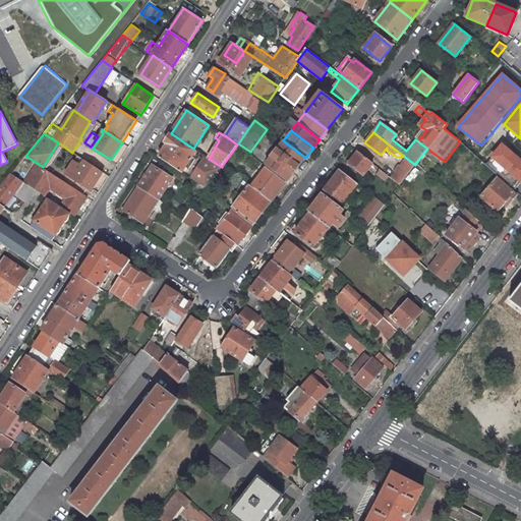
[(193,149),(171,133),(164,143),(167,145),(159,157),(182,173),(196,151),(193,149)]
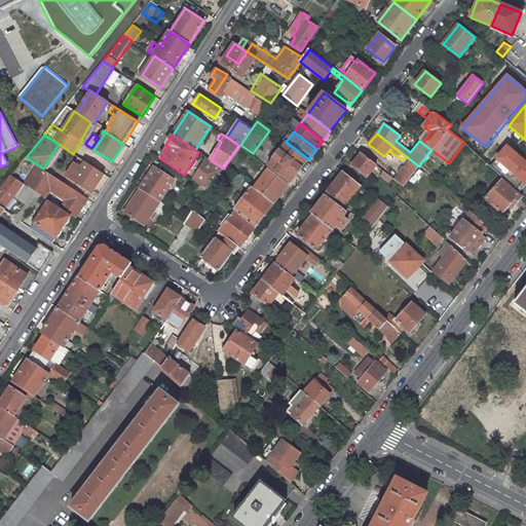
[(308,159),(287,143),(268,167),(289,184),(308,159)]
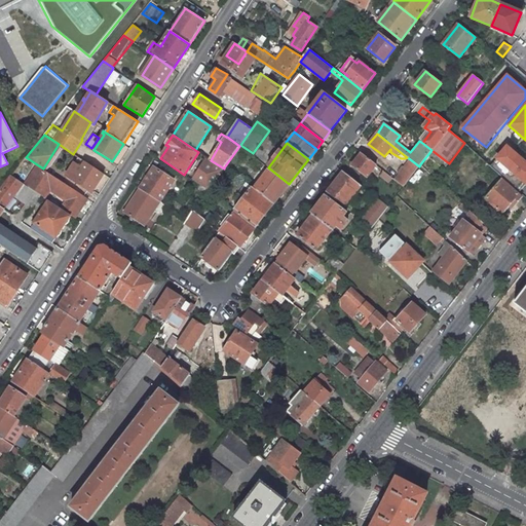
[(525,188),(525,160),(508,145),(492,163),(525,190),(525,188)]
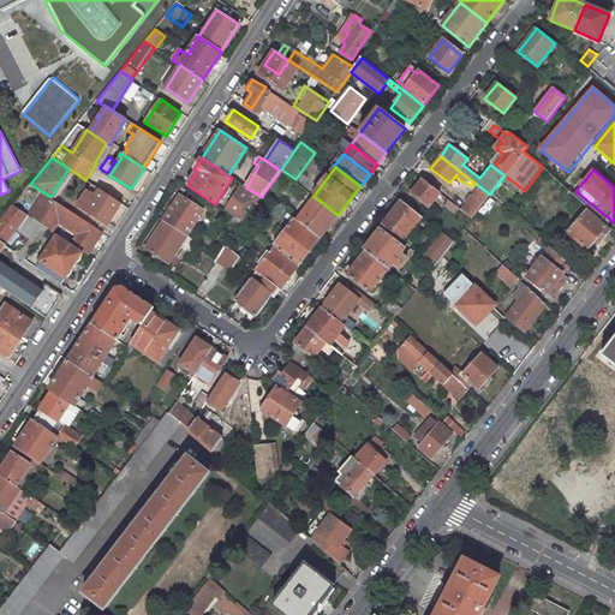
[(440,193),(422,179),(412,193),(429,207),(440,193)]
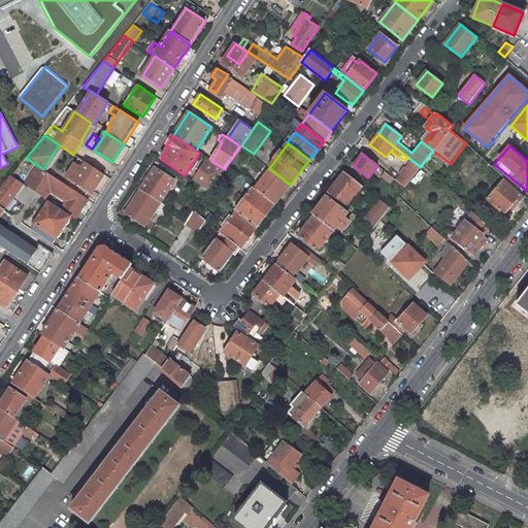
[(66,176),(71,179),(92,193),(104,174),(84,161),(79,158),(75,164),(74,164),(66,176)]
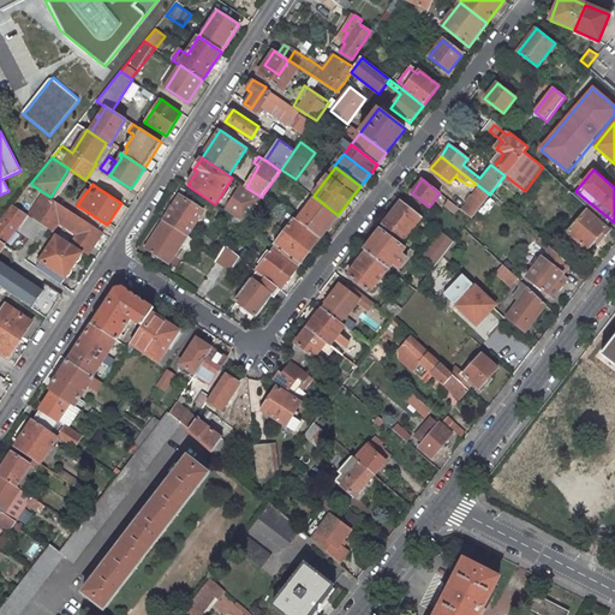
[(243,222),(262,197),(246,187),(243,185),(225,210),(243,222)]
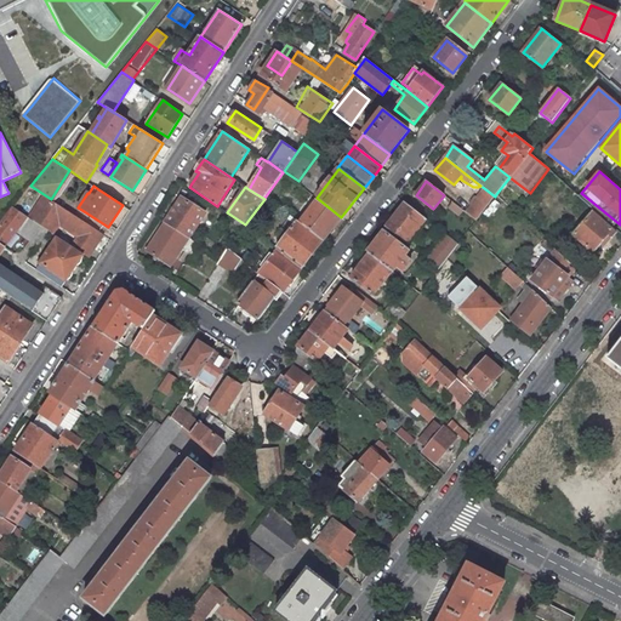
[(495,197),(484,188),(466,212),(469,215),(476,221),(495,197)]
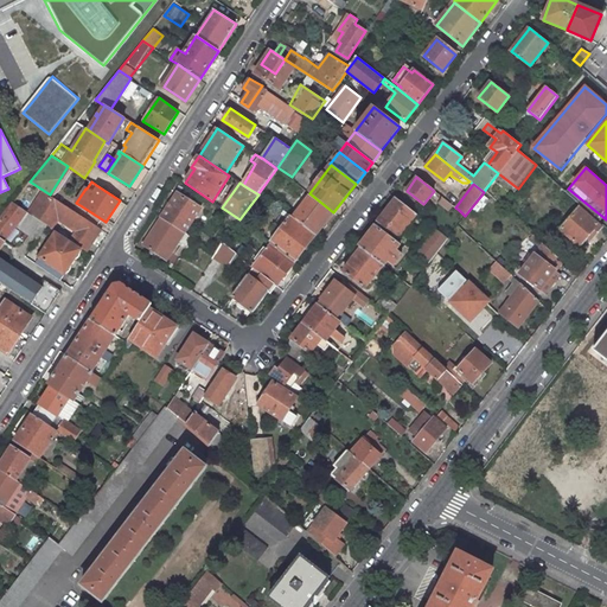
[(27,212),(48,225),(52,229),(57,222),(57,221),(59,218),(77,231),(81,232),(78,236),(91,244),(101,229),(42,190),(27,212)]
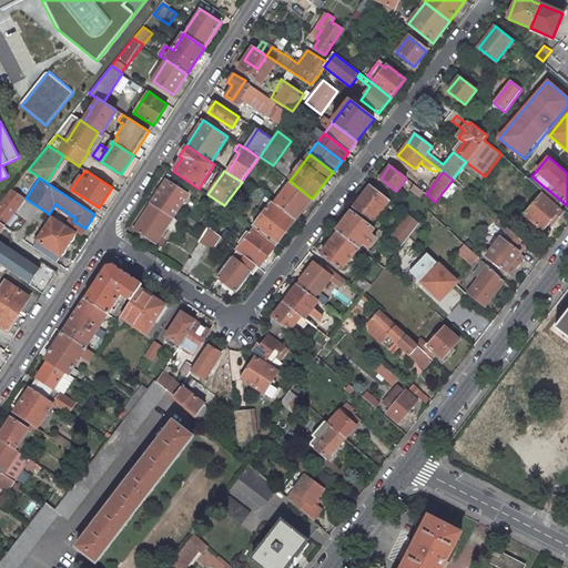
[(166,181),(151,204),(172,219),(188,195),(166,181)]
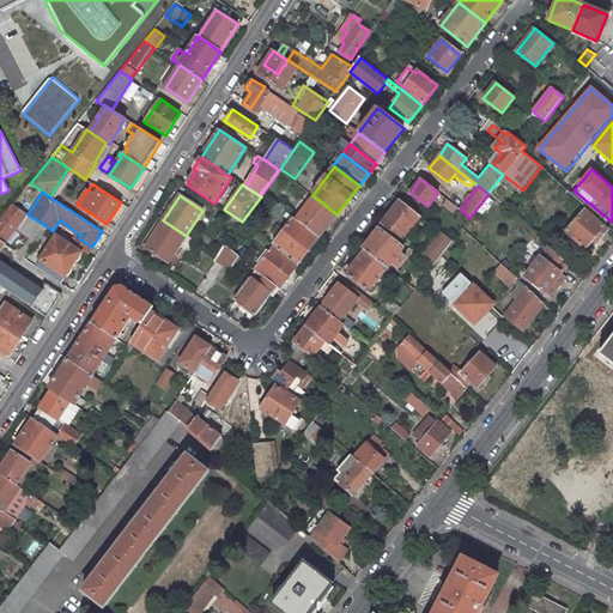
[(313,199),(295,220),(319,238),(335,216),(313,199)]
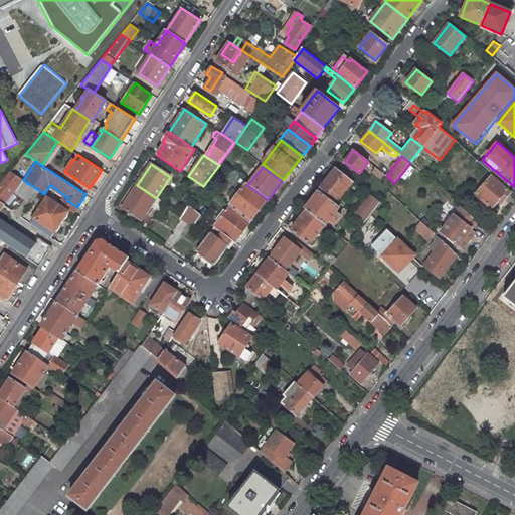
[(386,176),(375,167),(372,171),(386,183),(389,178),(386,176)]
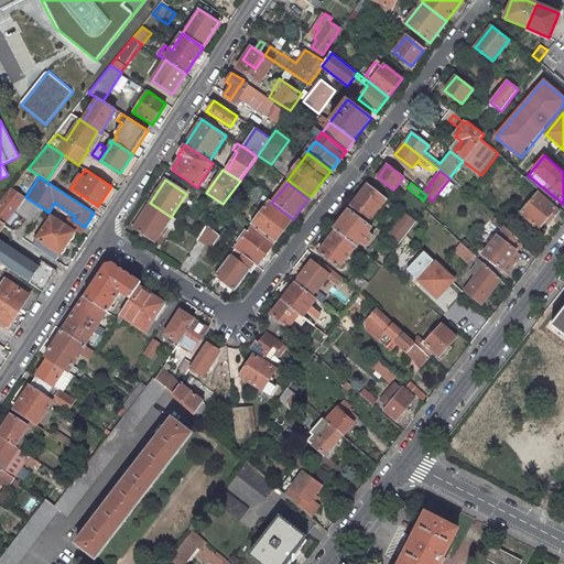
[(387,198),(368,185),(350,207),(369,221),(387,198)]
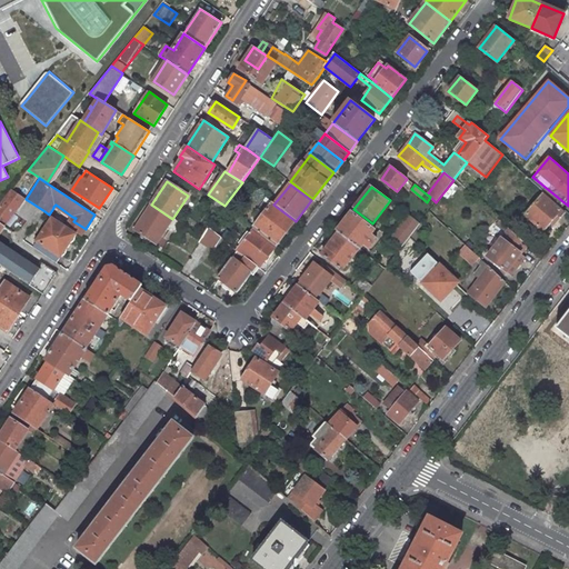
[(12,190),(0,205),(0,266),(42,295),(57,273),(42,265),(38,272),(0,246),(0,230),(15,212),(38,226),(45,211),(26,199),(12,190)]
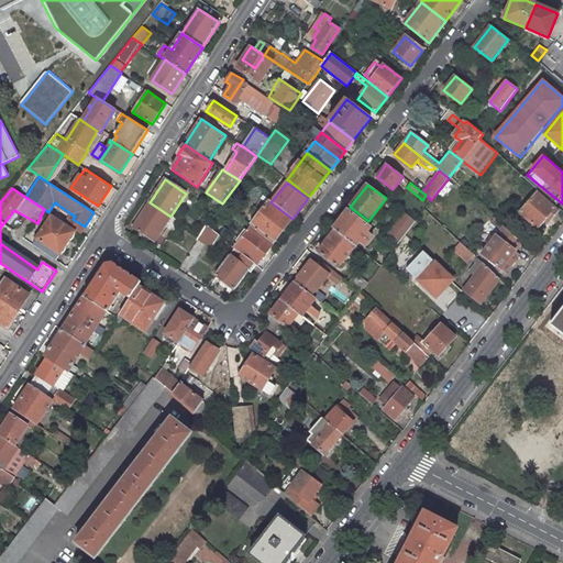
[(558,211),(538,192),(520,212),(538,229),(544,220),(548,223),(558,211)]
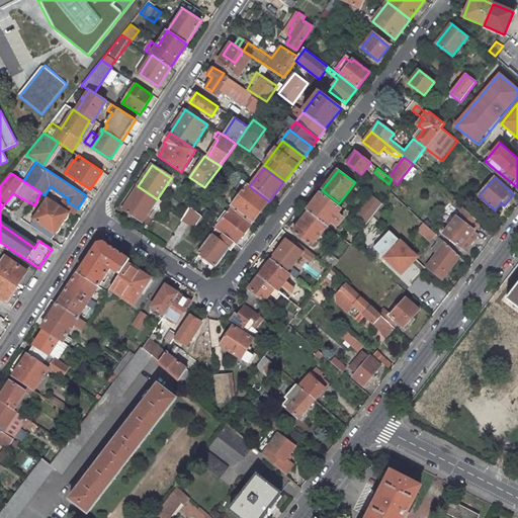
[(249,186),(248,185),(231,207),(232,208),(252,224),(269,201),(249,186)]
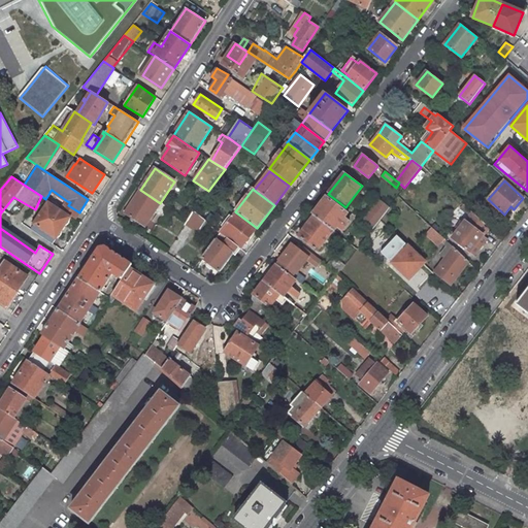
[(62,210),(75,219),(79,212),(68,205),(70,202),(67,201),(52,190),(50,192),(50,193),(66,203),(62,210)]
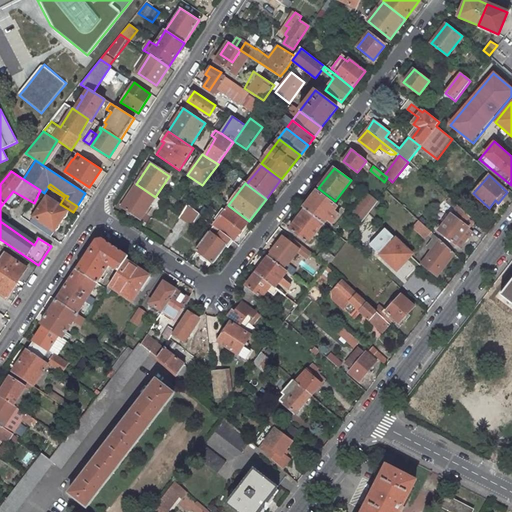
[(155,197),(136,184),(121,207),(140,220),(155,197)]
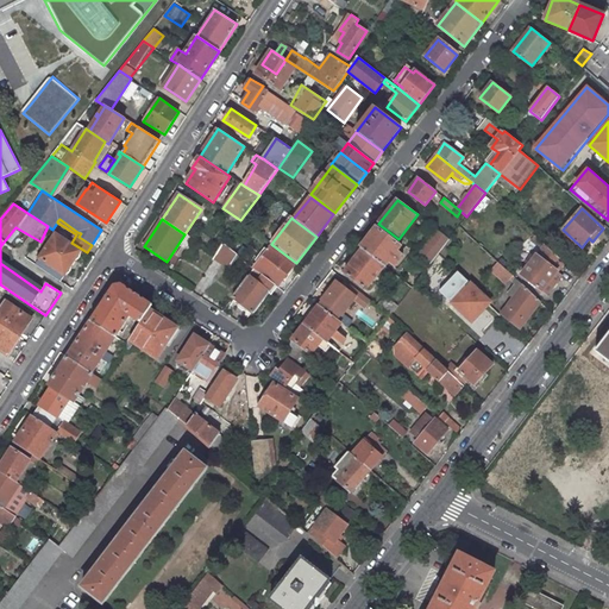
[(376,227),(360,248),(363,249),(384,267),(385,267),(389,262),(395,267),(403,256),(396,251),(401,246),(376,227)]
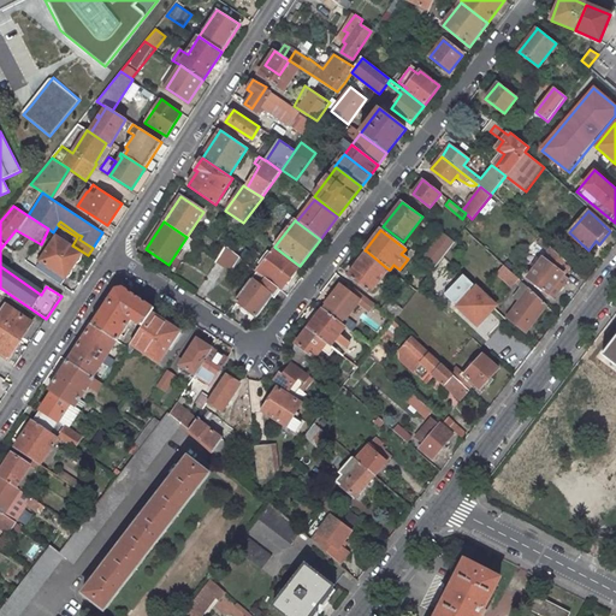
[(455,242),(442,232),(422,256),(436,267),(444,256),(455,242)]
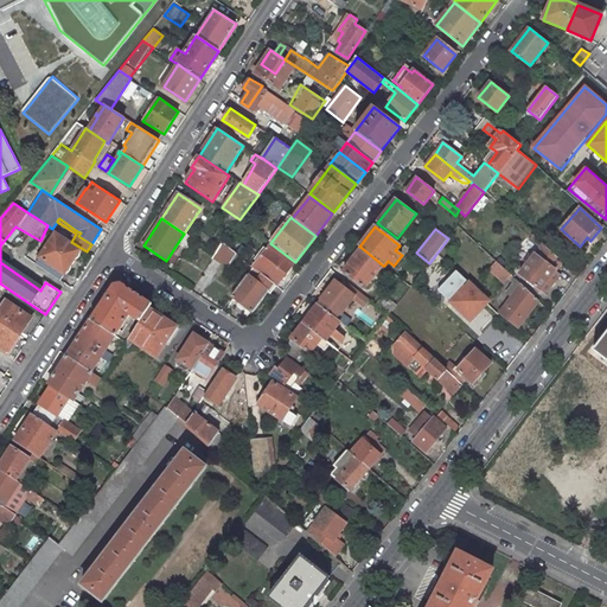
[(56,234),(39,257),(64,274),(65,273),(65,274),(69,272),(70,269),(71,266),(70,264),(74,259),(75,260),(78,257),(80,255),(81,251),(80,250),(56,234)]
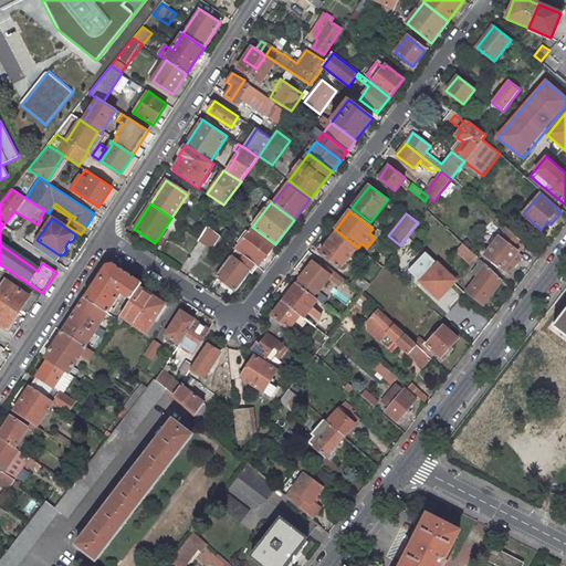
[(499,220),(495,224),(503,231),(506,228),(499,220)]
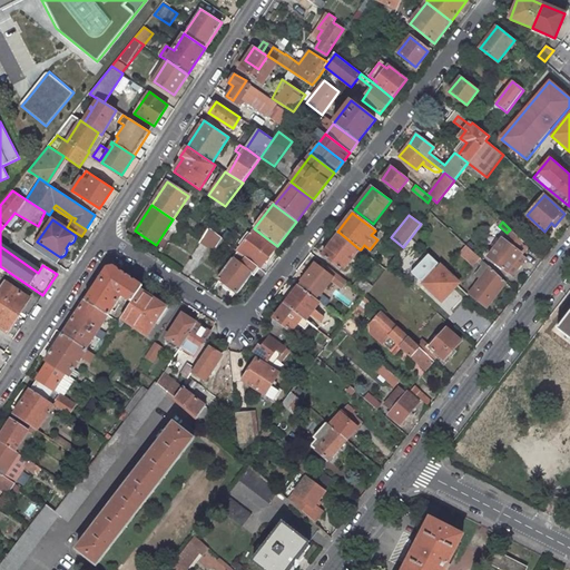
[(223,239),(209,229),(202,239),(199,242),(214,251),(223,239)]
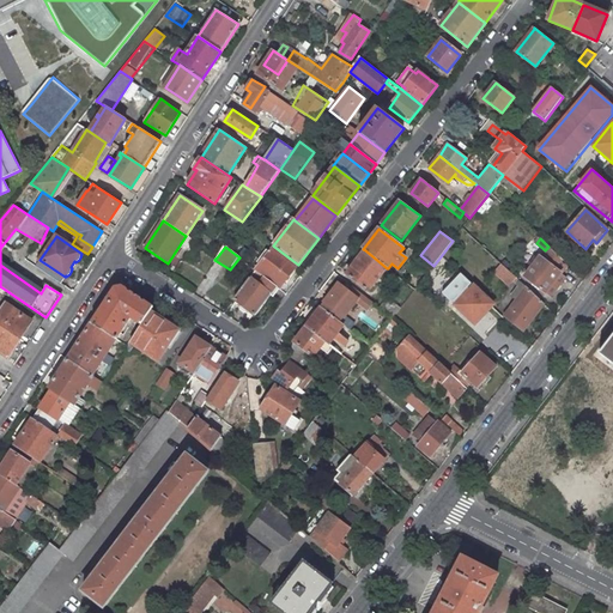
[(298,265),(274,247),(256,271),(279,289),(298,265)]
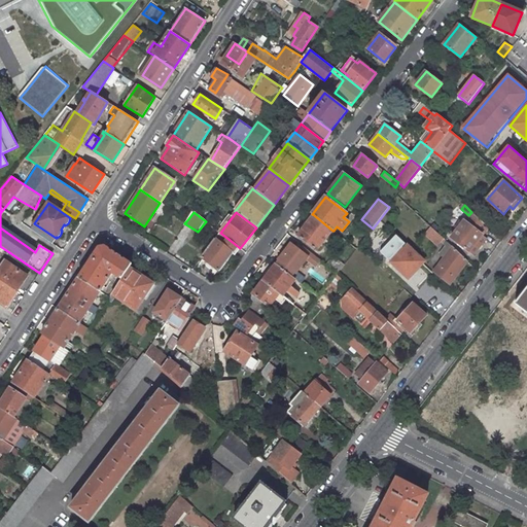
[(488,227),(471,212),(468,215),(451,238),(468,252),(488,227)]
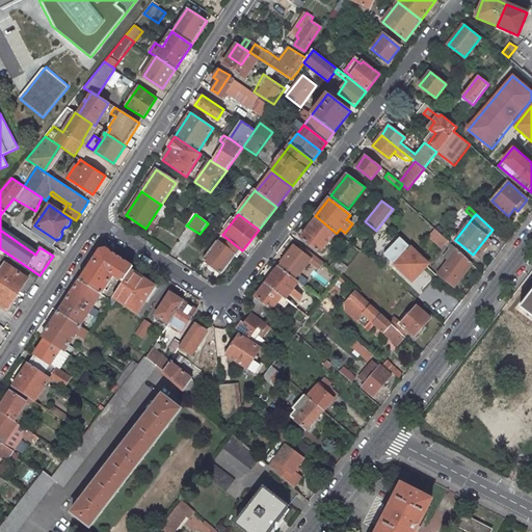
[(336,233),(317,217),(300,238),(320,253),(334,236),(336,233)]
